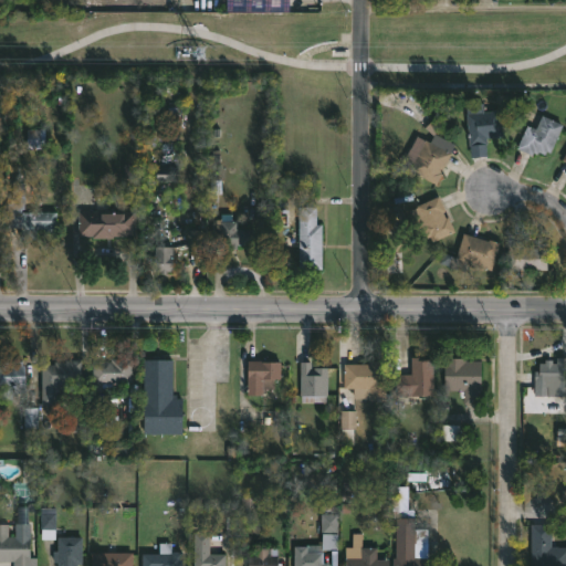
[(471,144),(467,144),(464,113),(498,111),(500,137),(488,138),(488,143),(471,144)]
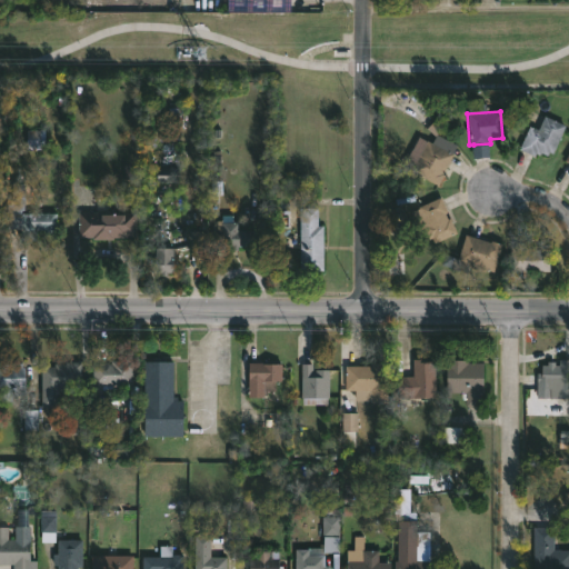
[(563,126),(555,146),(552,145),(547,156),(535,151),(532,156),(517,149),(527,126),(537,130),(542,116),(563,126)]
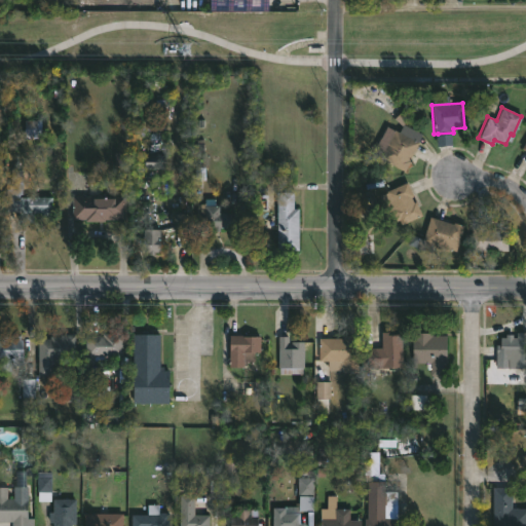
[(25,120),(25,138),(40,138),(41,121),(25,120)]
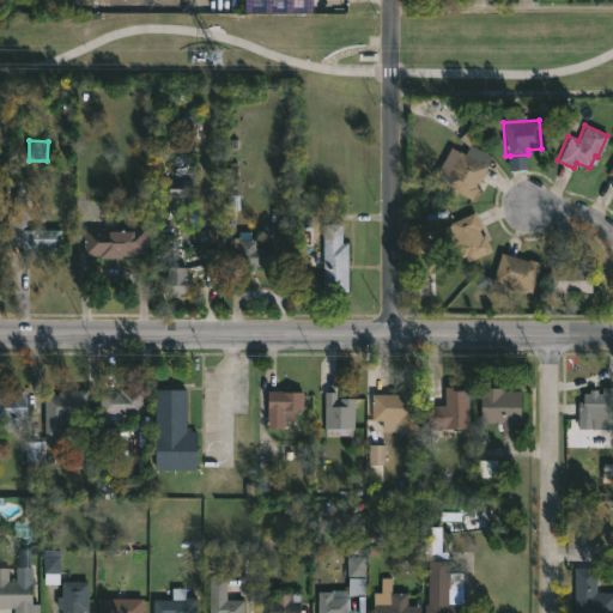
[(477,187),(469,200),(441,184),(459,151),(486,167),(475,187),(477,187)]
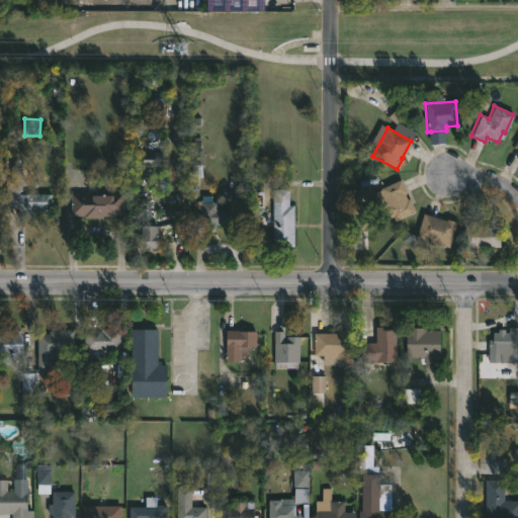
[(162,167),(162,153),(142,153),(143,167),(162,167)]
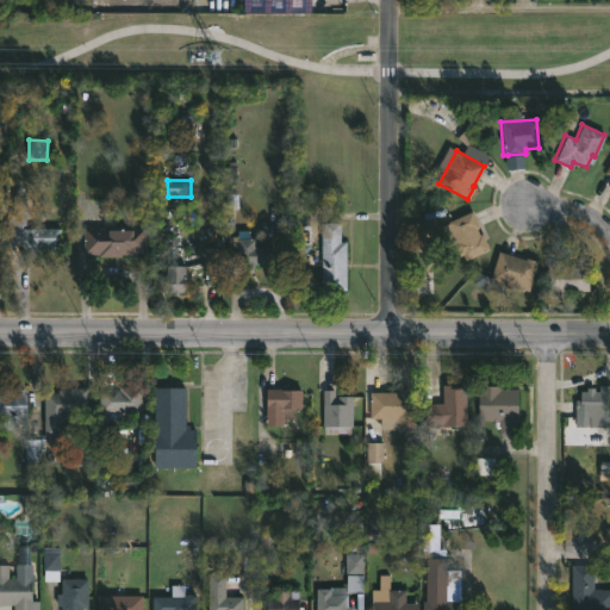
[(23,224),(23,228),(62,228),(62,250),(39,250),(39,257),(26,257),(26,248),(7,248),(8,218),(12,218),(12,213),(14,213),(14,195),(29,195),(29,224),(23,224)]
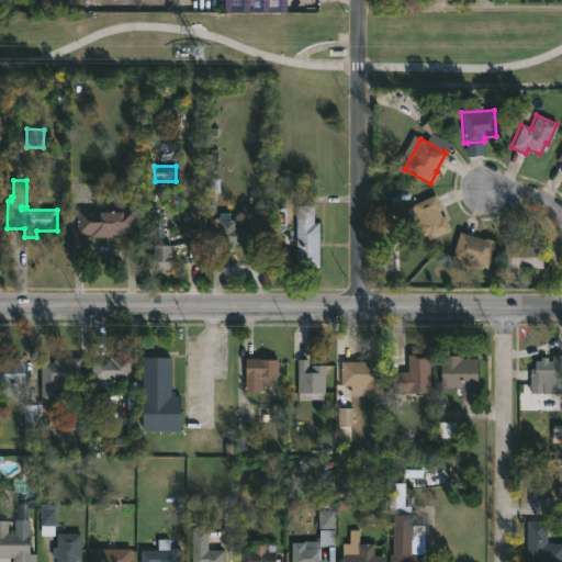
[(437,211),(440,216),(442,215),(449,231),(427,240),(424,235),(422,237),(415,222),(418,220),(412,204),(433,195),(439,210),(437,211)]
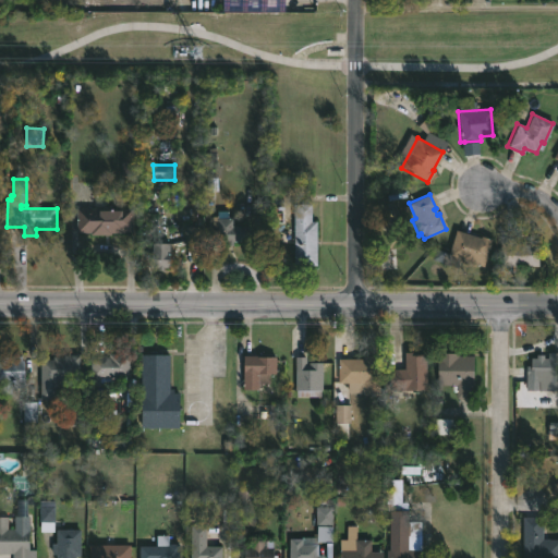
[(313,203),(313,221),(318,221),(318,265),(296,265),(295,203),(313,203)]
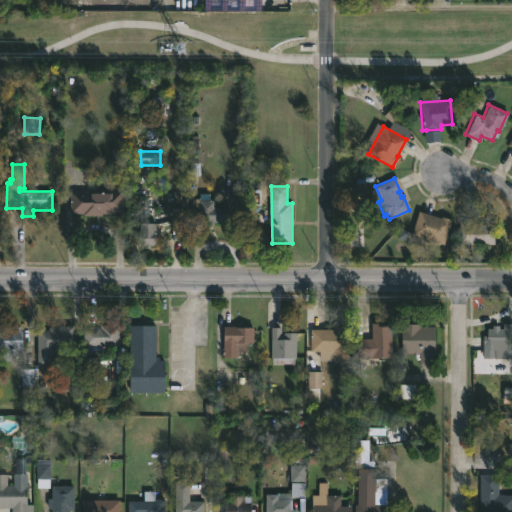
[(120,190),(120,215),(82,215),(82,213),(67,213),(67,190),(92,191),(92,192),(107,192),(107,190),(120,190)]
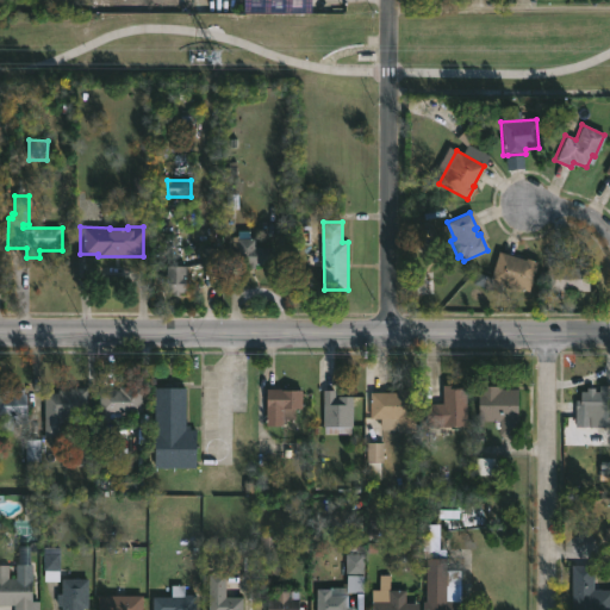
[(256,237),(256,248),(269,248),(269,265),(253,265),(253,268),(247,267),(247,265),(237,265),(237,267),(225,267),(224,237),(236,237),(236,238),(240,238),(240,230),(250,230),(250,237),(256,237)]
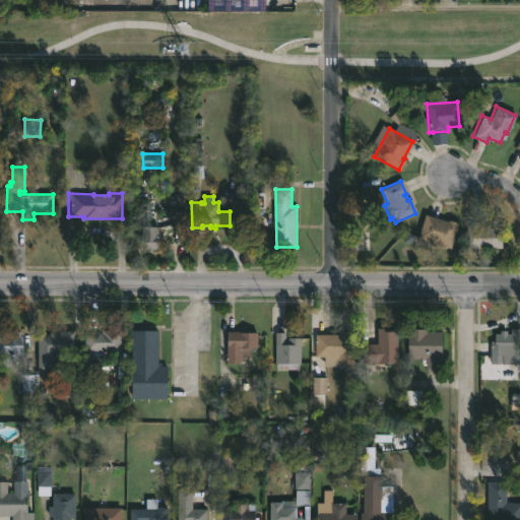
[(183,226),(184,213),(172,212),(170,224),(183,226)]
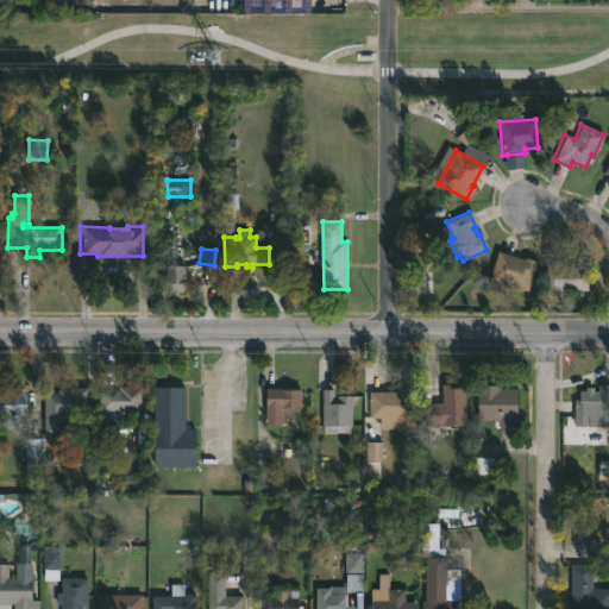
[(510,256),(522,259),(523,257),(537,262),(527,292),(516,288),(516,292),(500,286),(497,292),(485,288),(488,280),(487,280),(495,251),(510,256)]
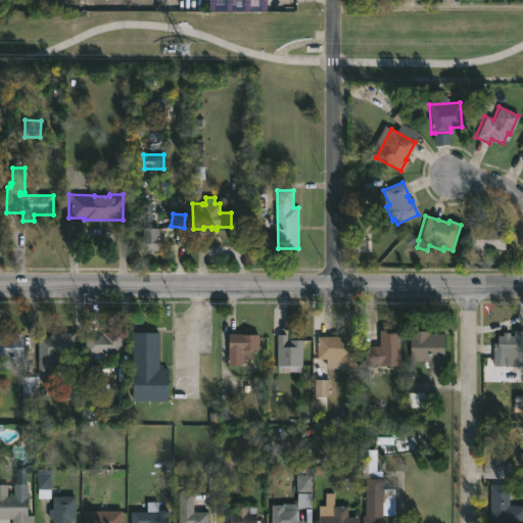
[(504,230),(503,249),(468,249),(469,218),(485,218),(485,229),(504,230)]
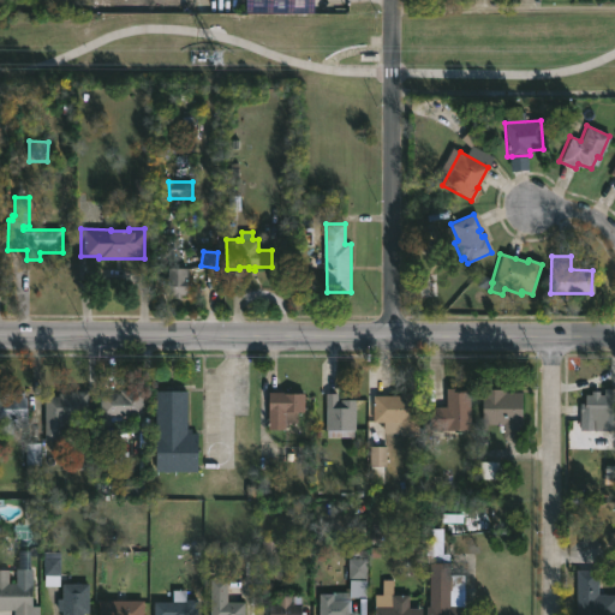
[(189,296),(168,296),(168,268),(187,268),(189,296)]
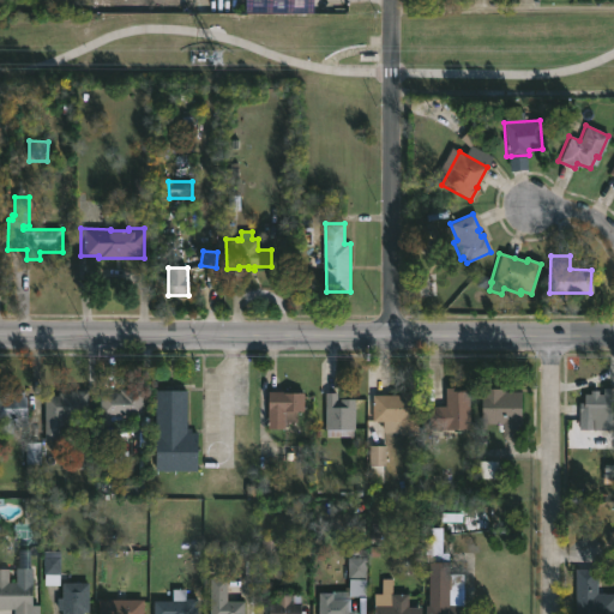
[(432,431),(431,432),(429,407),(447,405),(446,387),(469,386),(471,429),(432,431)]
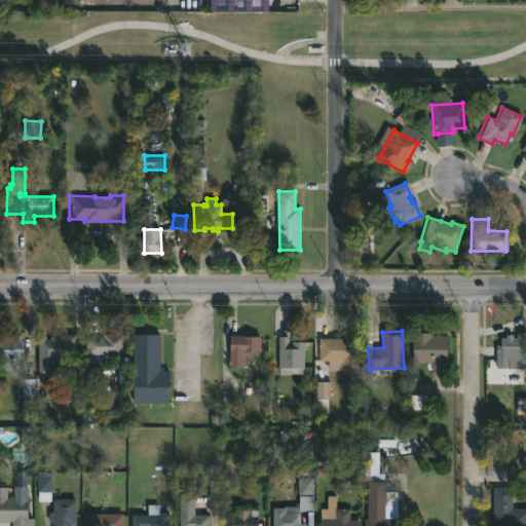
[(525,360),(497,360),(497,344),(501,344),(501,337),(506,337),(506,333),(514,334),(514,337),(518,337),(518,332),(525,332),(525,360)]
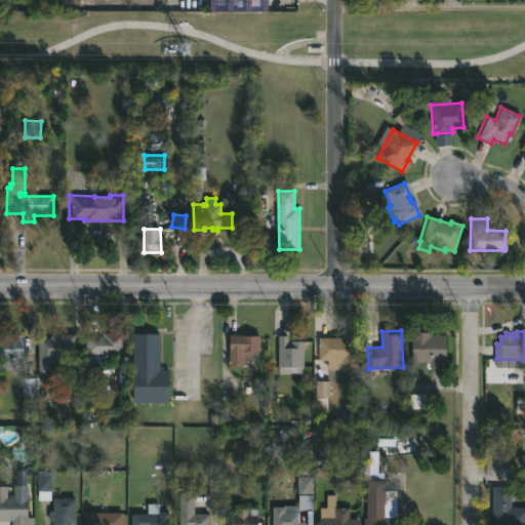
[(95,359),(85,359),(85,334),(103,334),(103,332),(123,332),(123,355),(105,355),(105,359),(95,359)]
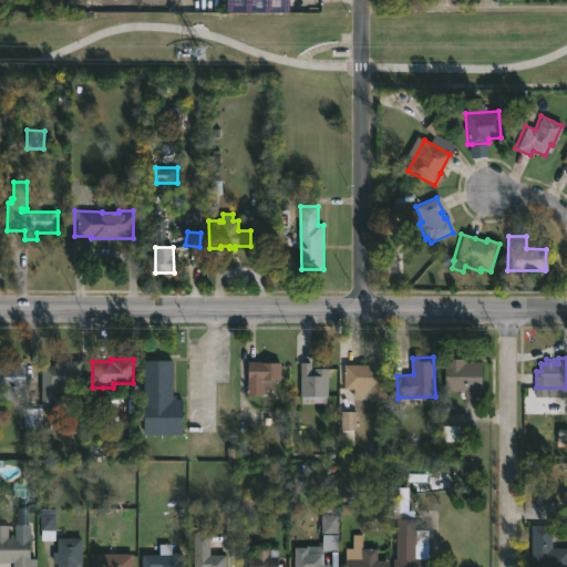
[(464,361),(464,362),(480,362),(480,391),(474,391),(474,405),(462,404),(462,392),(443,391),(443,359),(464,359),(464,361)]
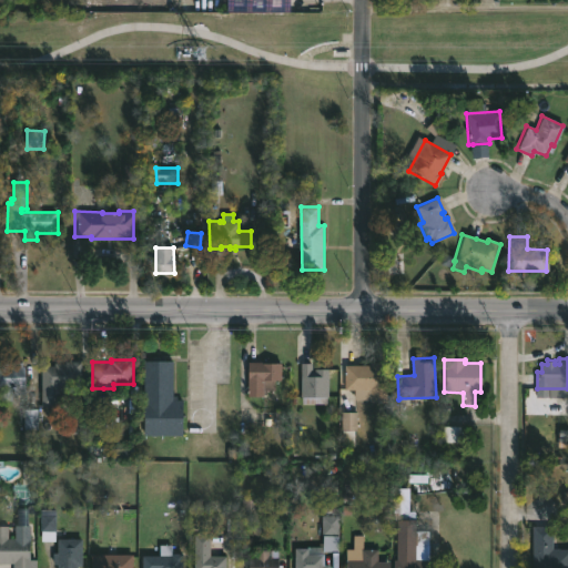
[(173,362),(173,395),(176,396),(176,399),(182,399),(182,415),(184,415),(183,435),(143,435),(144,361),(173,362)]
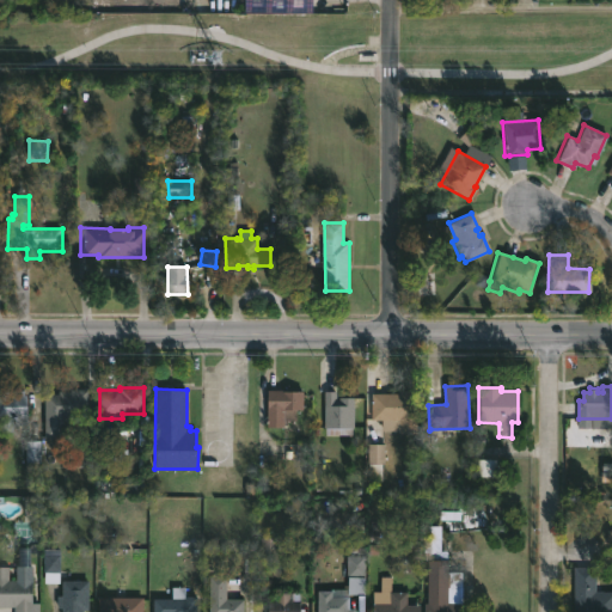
[(420,390),(418,433),(403,433),(403,429),(383,428),(383,421),(372,421),(372,392),(401,392),(401,389),(420,390)]
